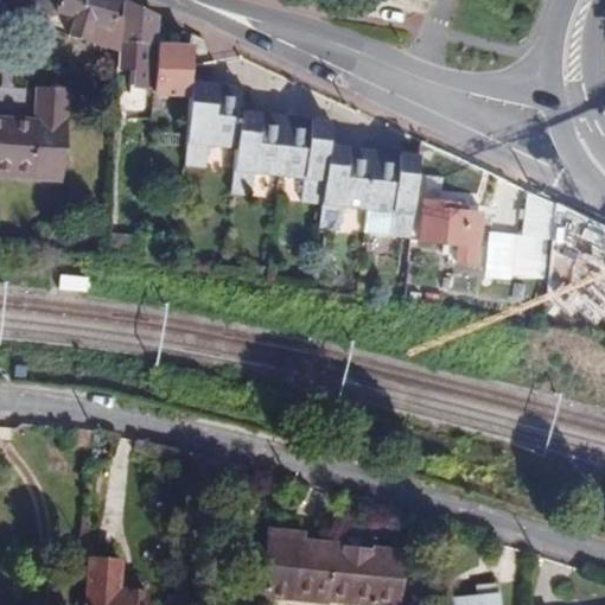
[(0,0),(0,13),(37,19),(37,14),(51,16),(56,12),(74,17),(69,36),(84,40),(89,23),(106,29),(110,14),(114,0),(0,0)]
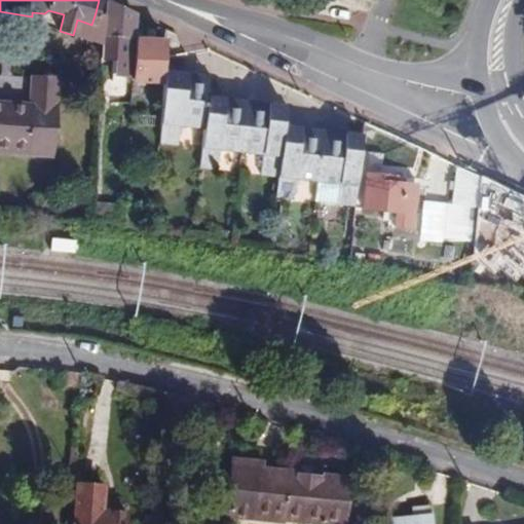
[(181,123),(204,125),(202,146),(200,165),(218,167),(220,148),(264,152),(262,172),(279,174),(285,124),(287,104),(273,103),(272,111),(268,110),(224,106),(221,105),(222,97),(208,96),(210,83),(183,80),(184,72),(164,70),(166,38),(151,38),(135,36),(137,12),(112,3),(105,0),(104,14),(103,45),(102,57),(115,58),(114,73),(133,75),(133,77),(164,79),(160,140),(179,142),(181,123)]
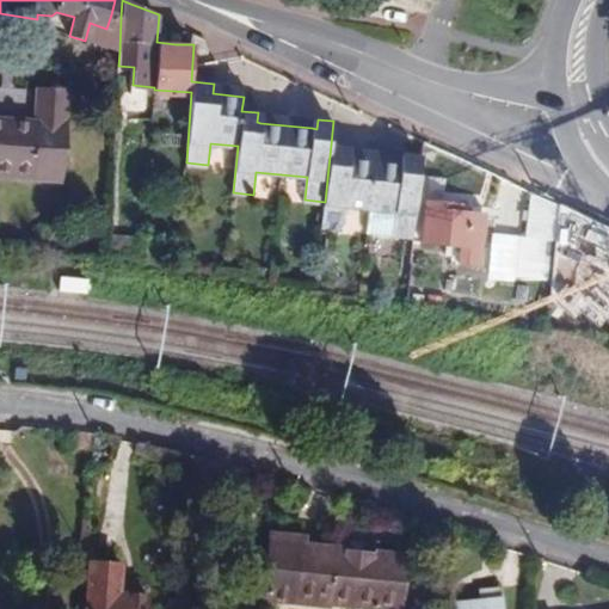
[(90,23),(85,41),(120,53),(121,17),(111,14),(106,29),(90,23)]
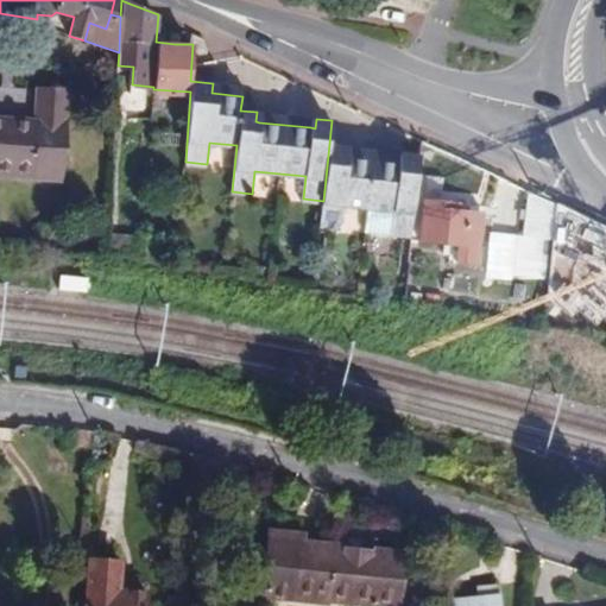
[(244,87),(213,83),(212,93),(242,96),(244,87)]
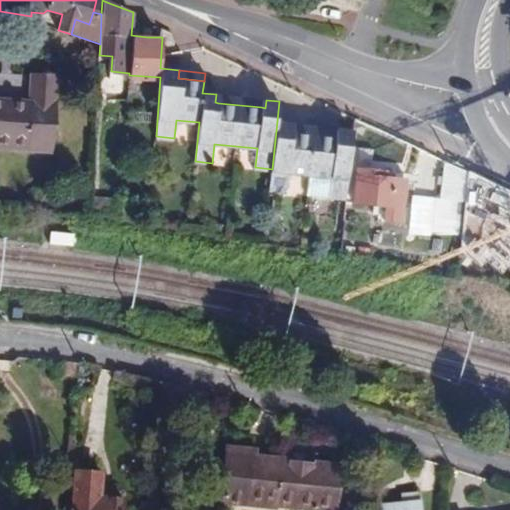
[(51,150),(56,76),(0,72),(0,139),(28,141),(27,148),(51,150)]
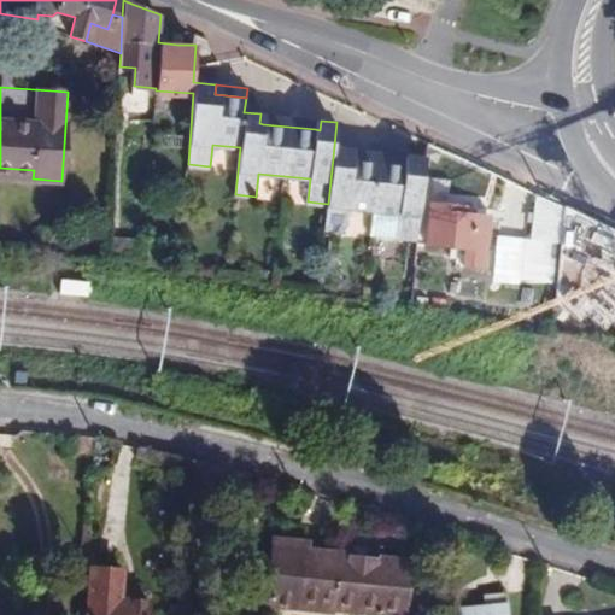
[(290,117),(261,113),(259,123),(263,124),(315,129),(320,130),(321,121),(316,119),(290,117)]
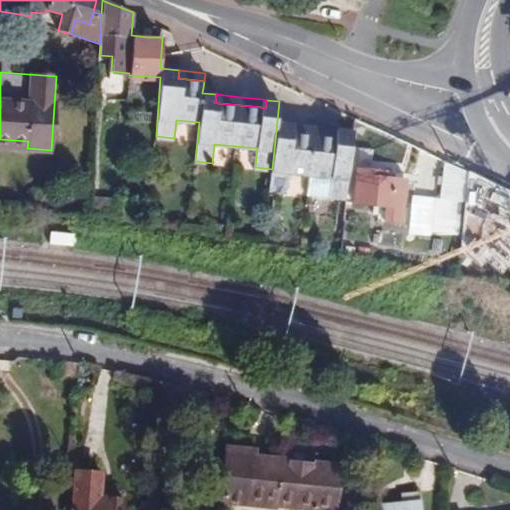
[(303,125),(277,121),(272,169),(270,189),(287,191),(289,172),(310,174),(309,195),(348,199),(355,132),(330,128),(303,125)]
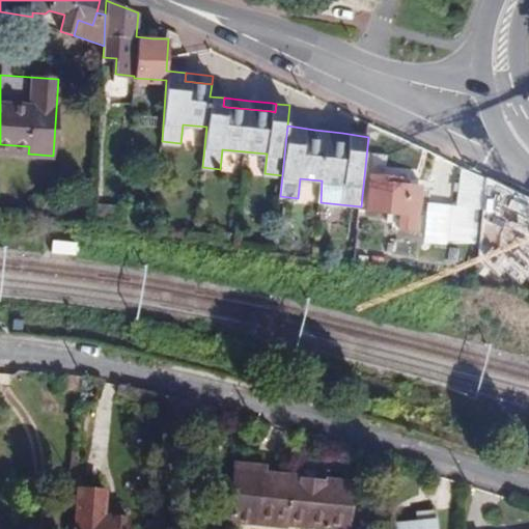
[(29,146),(0,144),(0,151),(28,154),(29,146)]
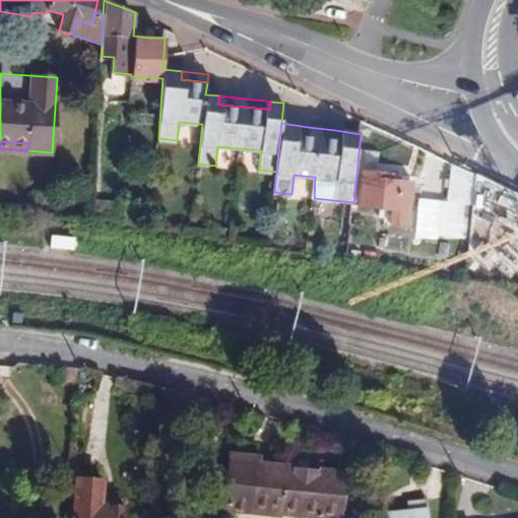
[(475,174),(452,163),(447,200),(444,199),(439,238),(468,238),(475,174)]
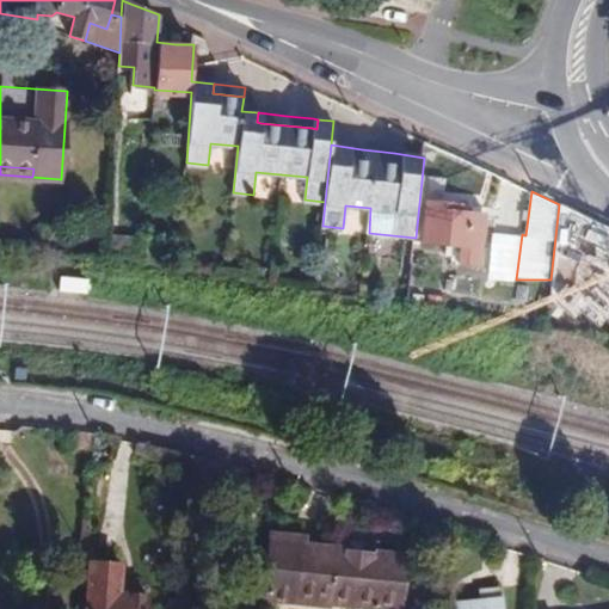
[(460,205),(425,202),(422,241),(461,245),(460,262),(478,264),(483,214),(481,214),(473,213),(459,211),(460,205)]
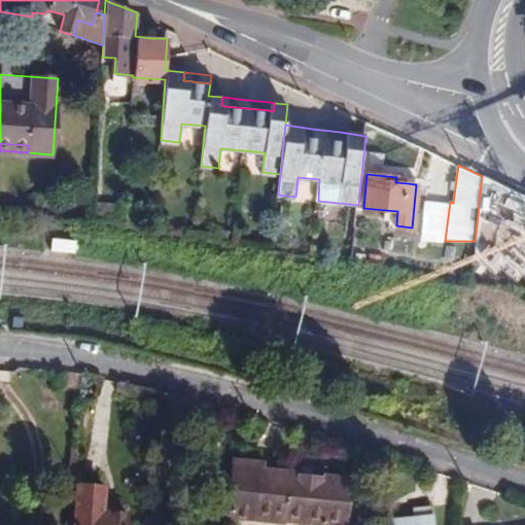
[(96,202),(96,218),(124,223),(125,206),(96,202)]
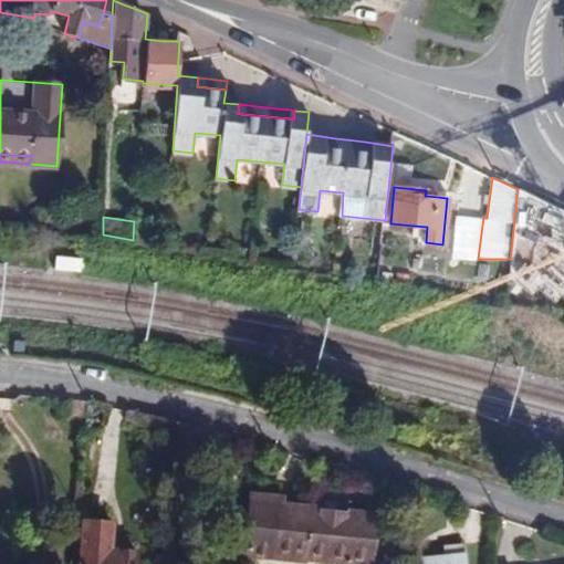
[(283,497),(252,493),(247,553),(307,559),(309,556),(373,563),(378,513),(343,509),(325,508),(283,503),(283,497)]
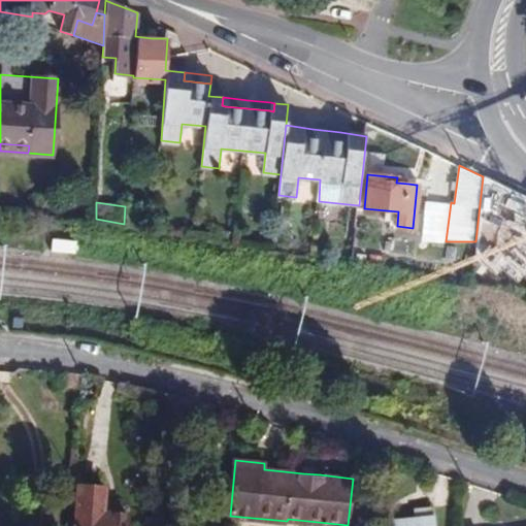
[(106,487),(80,485),(77,523),(80,523),(79,525),(128,525),(104,523),(106,487)]
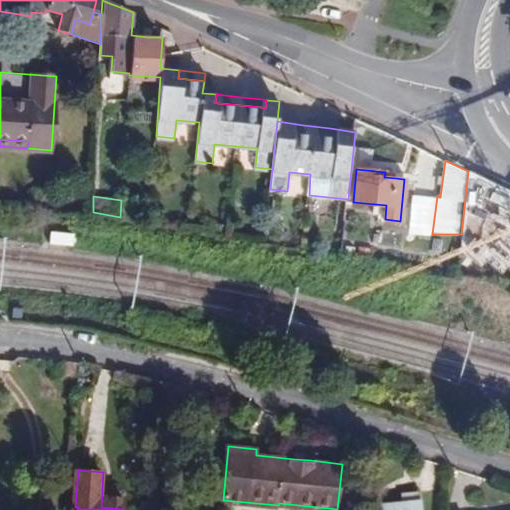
[(420,509),(419,491),(400,493),(401,503),(373,504),(373,509),(420,509)]
